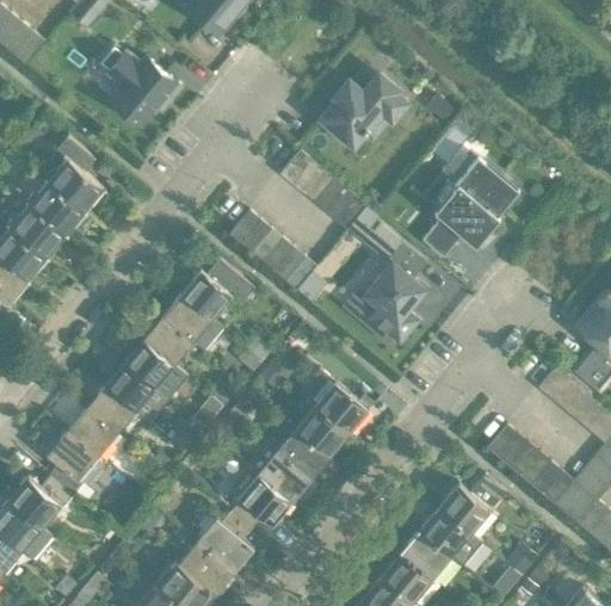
[(244,6),(248,0),(192,0),(187,7),(186,8),(218,36),(234,18),(244,6)]
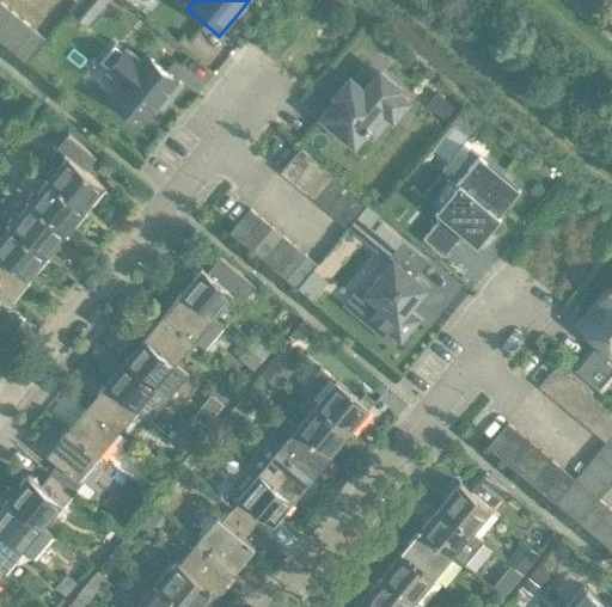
[(0,26),(11,14),(0,4),(0,26)]
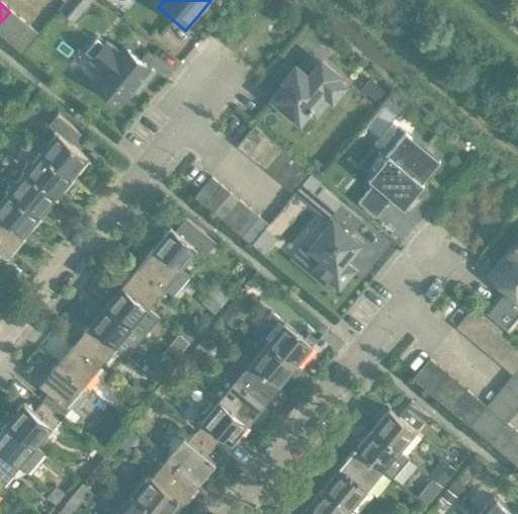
[(19,20),(9,12),(0,22),(0,37),(3,40),(19,20)]
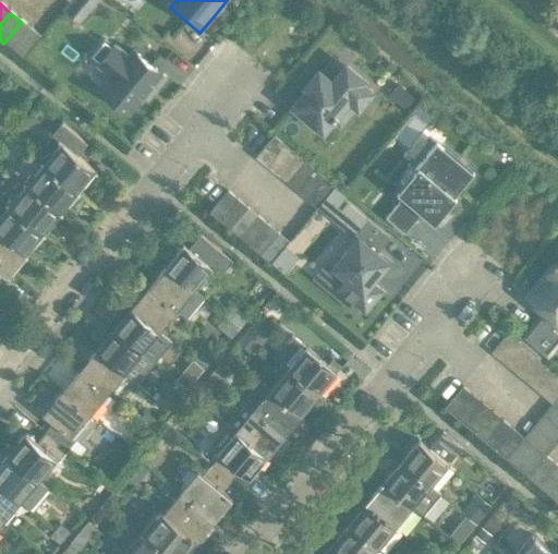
[(21,22),(3,44),(13,51),(32,29),(21,22)]
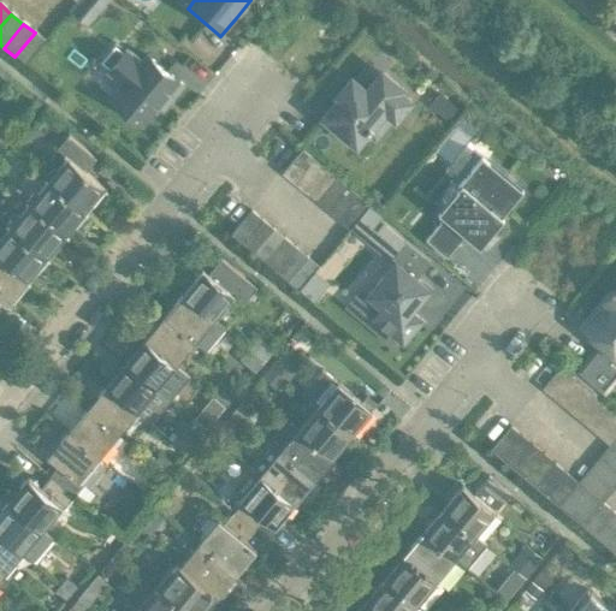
[(25,66),(45,42),(35,33),(15,57),(25,66)]
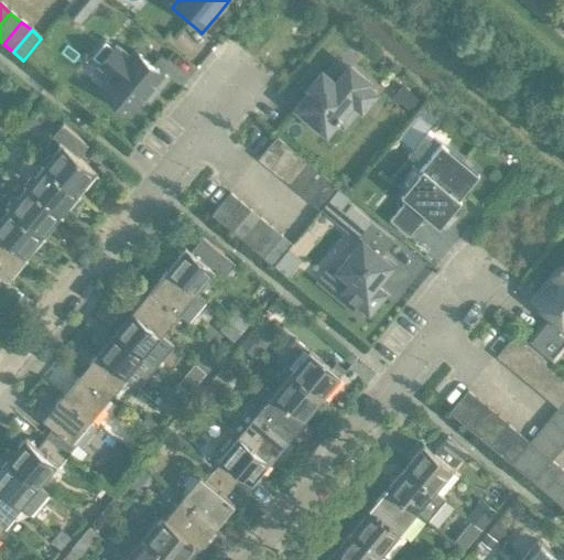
[(134,53),(129,60),(116,47),(115,49),(99,67),(98,68),(112,79),(100,93),(131,118),(164,78),(134,53)]
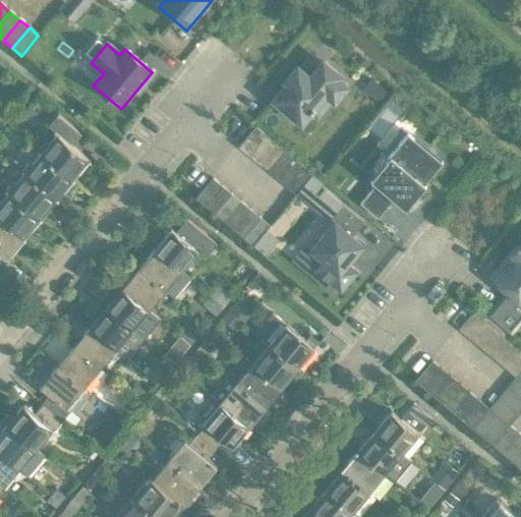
[(346,88),(338,80),(340,78),(324,64),(321,67),(311,59),(300,72),(297,70),(296,72),(288,81),(287,83),(289,84),(287,88),(286,87),(274,102),(301,124),(309,115),(310,114),(312,116),(315,111),(313,109),(326,95),(334,102),(346,88)]
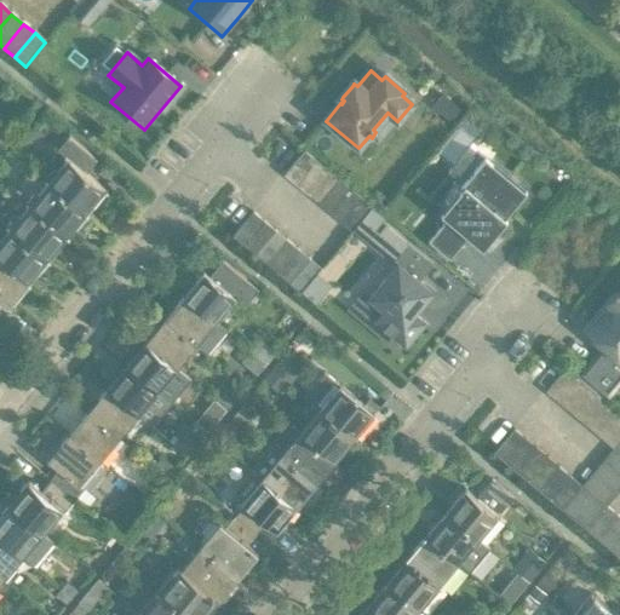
[(45,183),(50,185),(89,218),(108,195),(86,176),(97,164),(68,141),(57,153),(64,159),(64,160),(68,164),(58,176),(53,172),(45,183)]
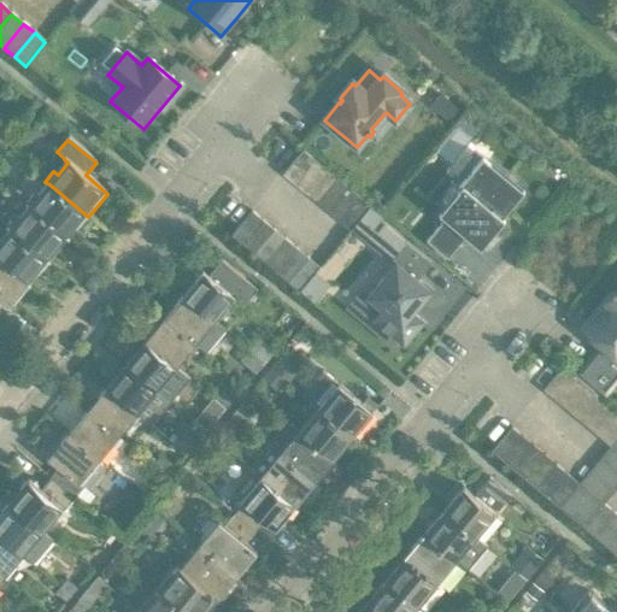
[(303,152),(282,177),(294,187),(315,162),(303,152)]
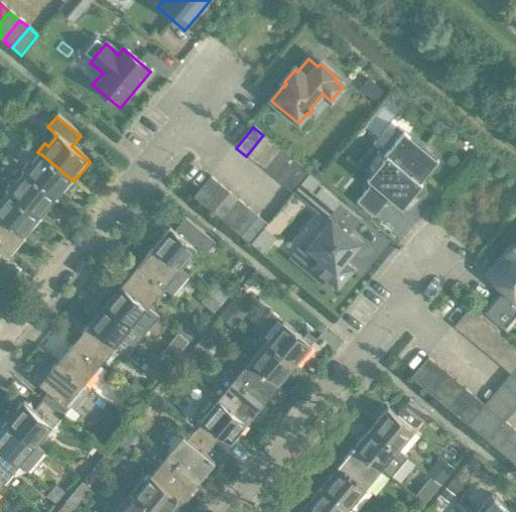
[(411,193),(436,161),(409,139),(403,133),(386,154),(387,155),(385,158),(386,159),(369,180),(373,183),(356,204),(374,219),(390,200),(402,209),(413,196),(410,194),(411,193)]
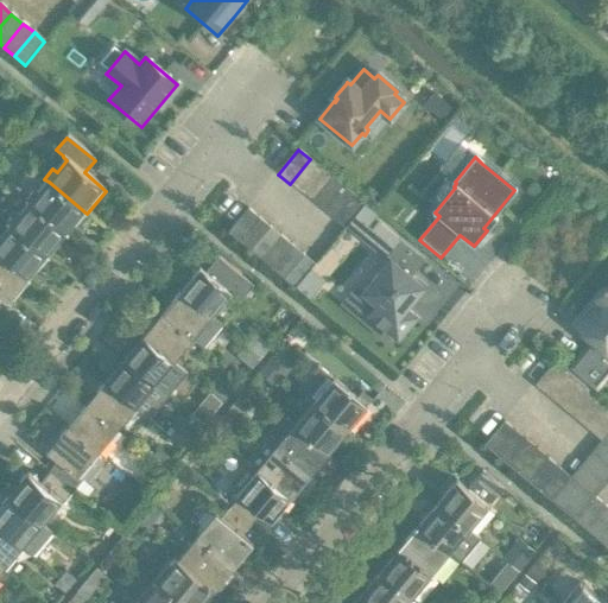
[(310,159),(290,184),(301,192),(321,169),(310,159)]
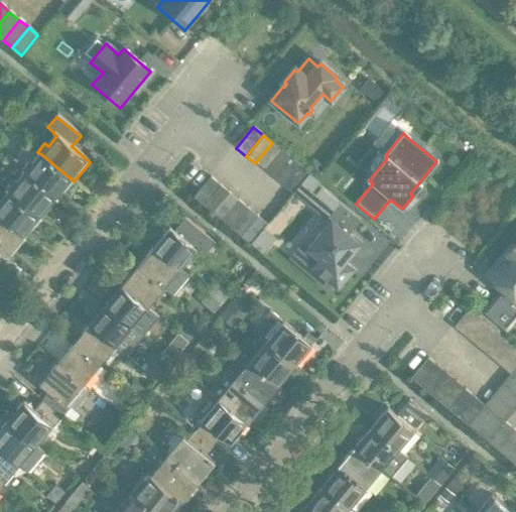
[(272,143),(255,163),(264,171),(282,151),(272,143)]
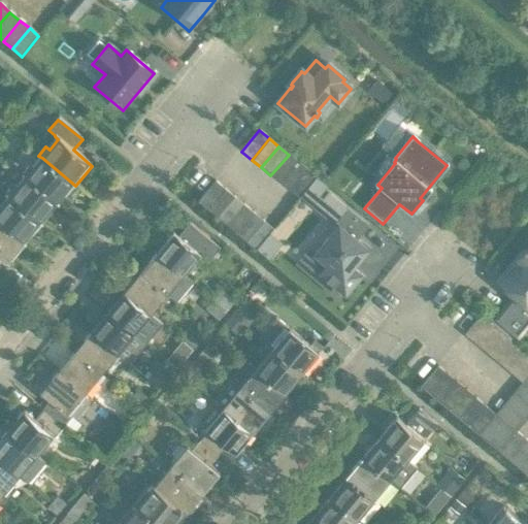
[(289,155),(270,175),(281,184),(298,162),(289,155)]
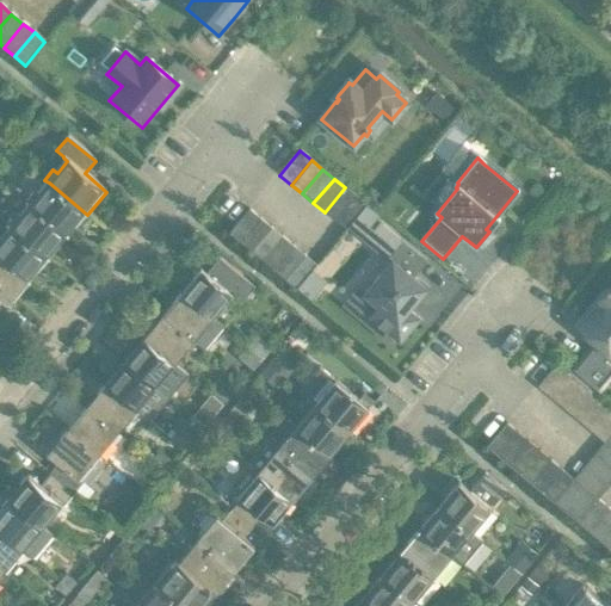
[(87,215),(49,183),(38,196),(34,192),(26,203),(30,205),(68,237),(87,215)]
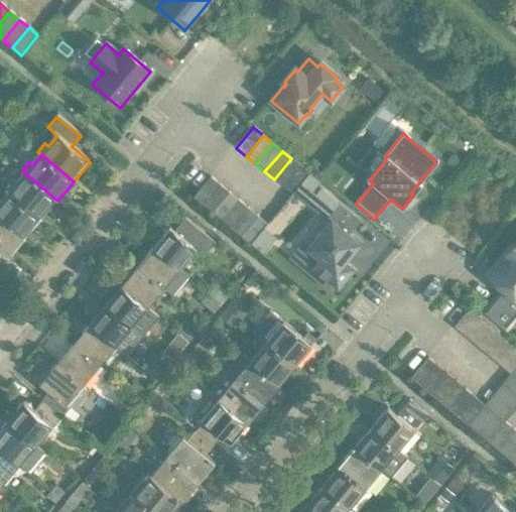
[(291,158),(274,179),(283,187),(300,166),(291,158)]
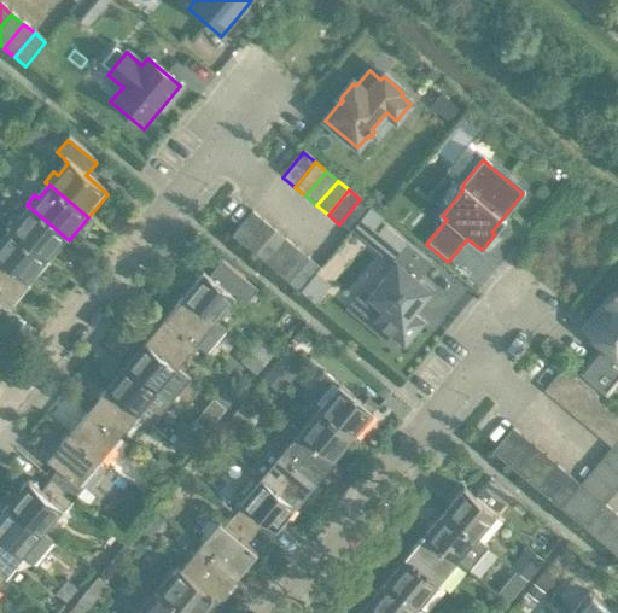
[(360,199),(339,225),(350,233),(353,232),(369,211),(372,209),(360,199)]
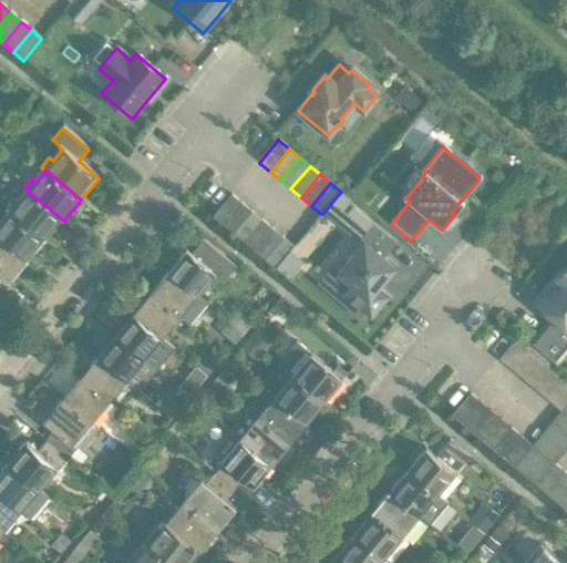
[(63,221),(28,191),(18,203),(14,201),(7,210),(10,213),(45,242),(63,221)]
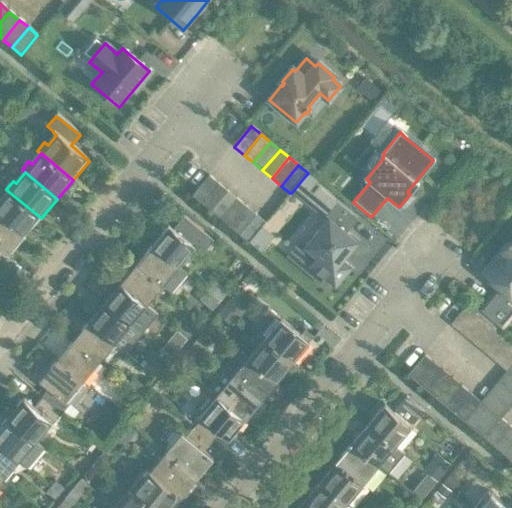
[(306,175),(292,192),(303,201),(309,193),(317,184),(306,175)]
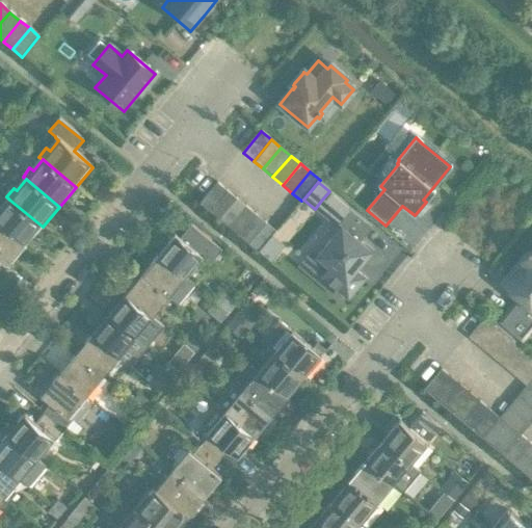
[(227,193),(217,184),(198,206),(209,214),(227,193)]
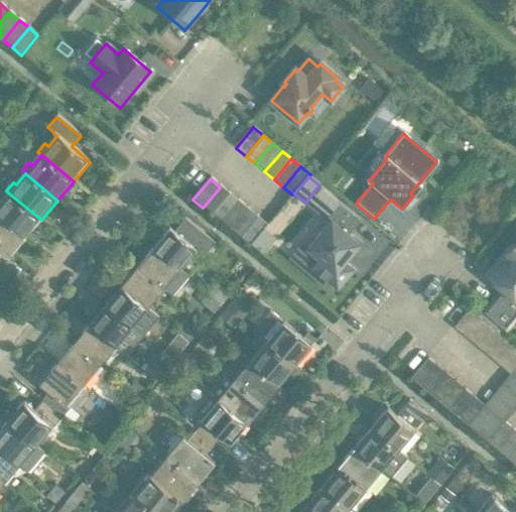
[(230,195),(220,187),(203,208),(213,216),(230,195)]
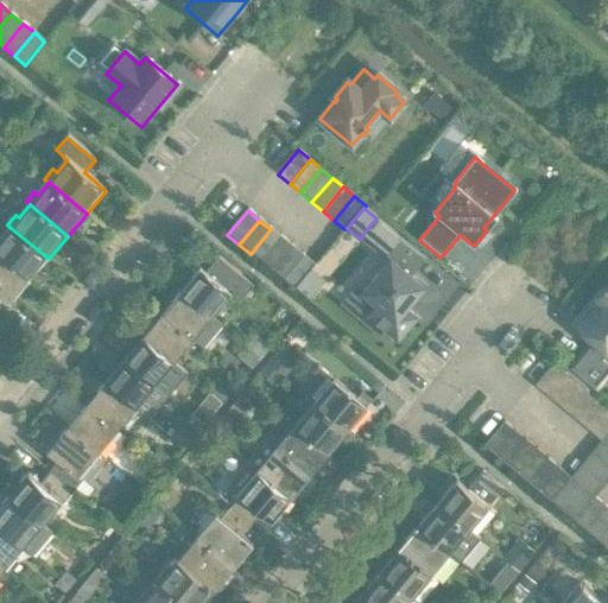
[(373,234),(366,243),(385,260),(399,243),(379,227),(373,234)]
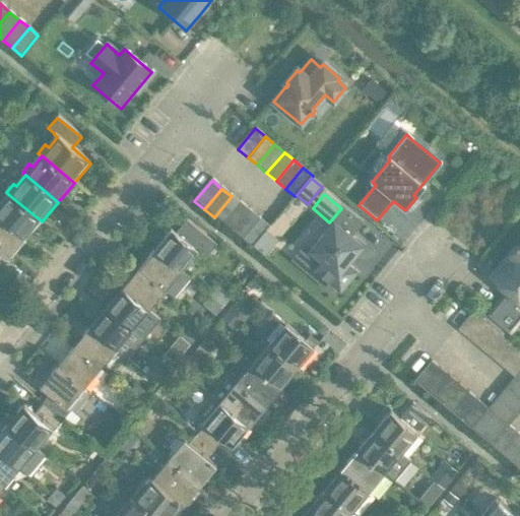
[(42,221),(9,195),(0,205),(0,219),(25,241),(42,221)]
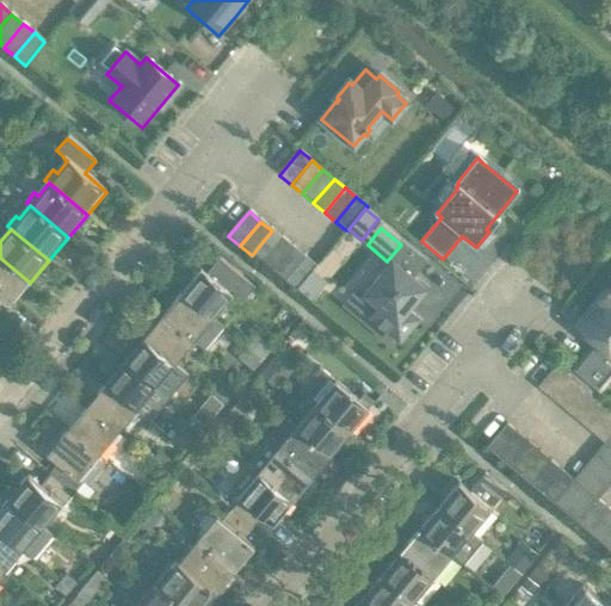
[(283,240),(272,230),(252,255),(263,265),(283,240)]
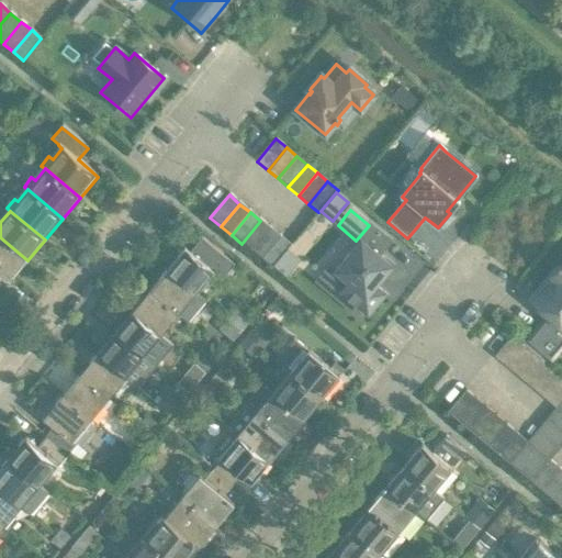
[(260,221),(242,244),(251,253),(271,230),(260,221)]
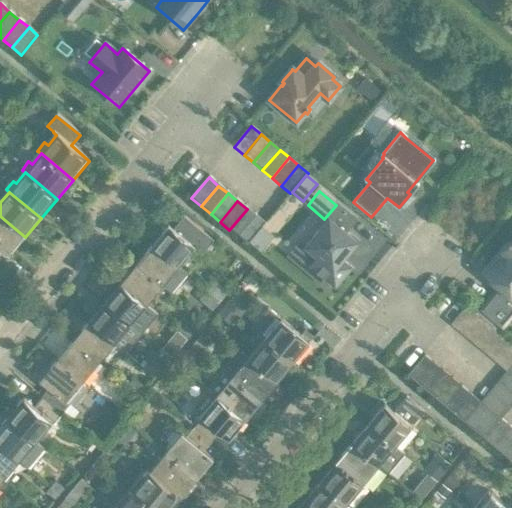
[(345,257),(356,243),(349,237),(345,233),(355,221),(336,205),(324,219),(328,221),(306,248),(318,258),(310,267),(334,287),(350,269),(341,261),(345,257)]
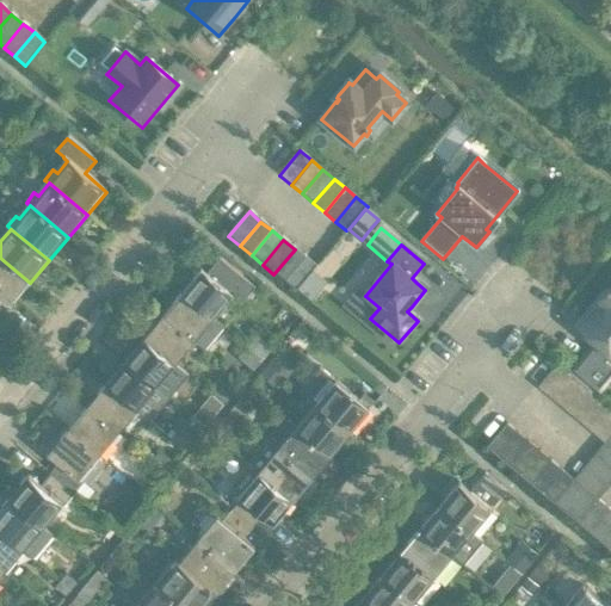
[(295,249),(273,274),(285,283),(306,259),(295,249)]
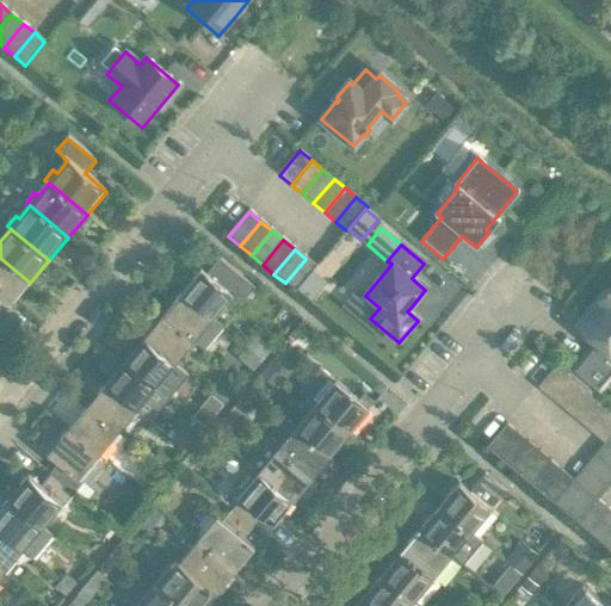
[(30,283),(0,258),(0,298),(7,304),(11,307),(30,283)]
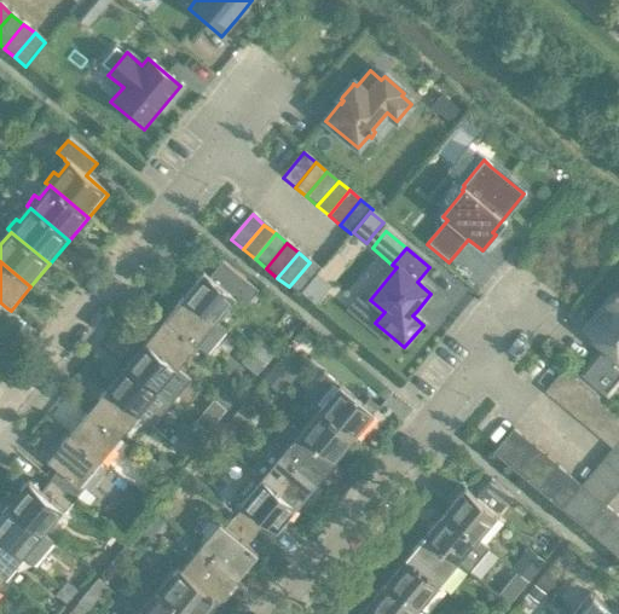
[(310,262),(289,287),(300,296),(320,271),(310,262)]
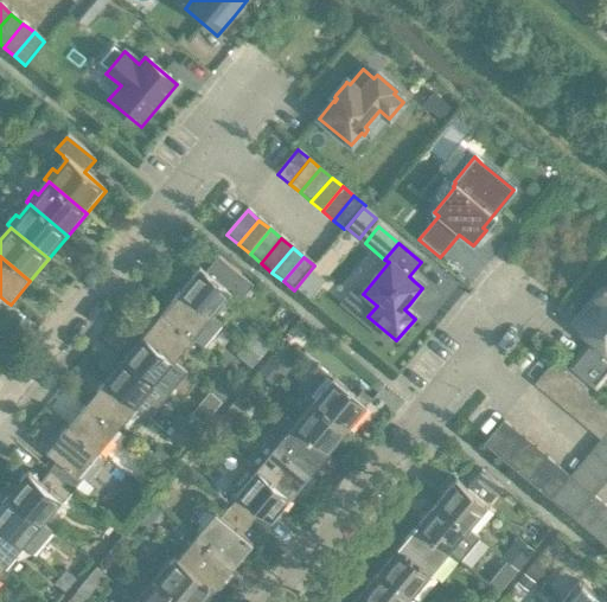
[(199,268),(179,292),(211,318),(230,295),(199,268)]
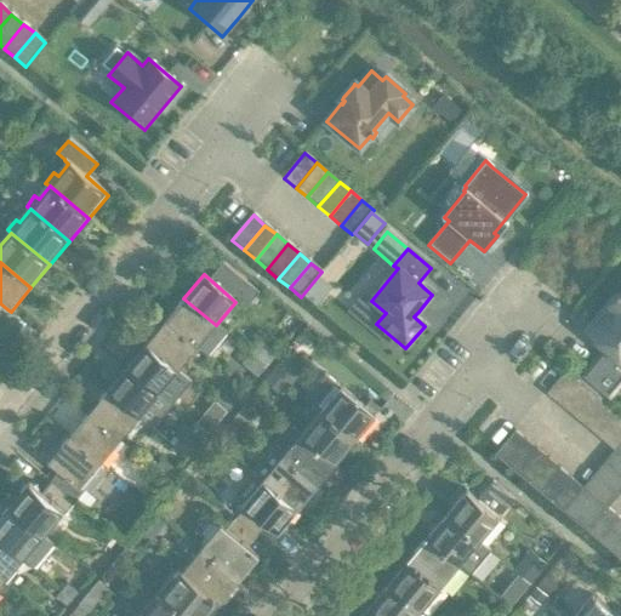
[(609,348),(588,372),(613,393),(620,382),(620,355),(620,354),(620,295),(613,306),(590,332),(609,348)]
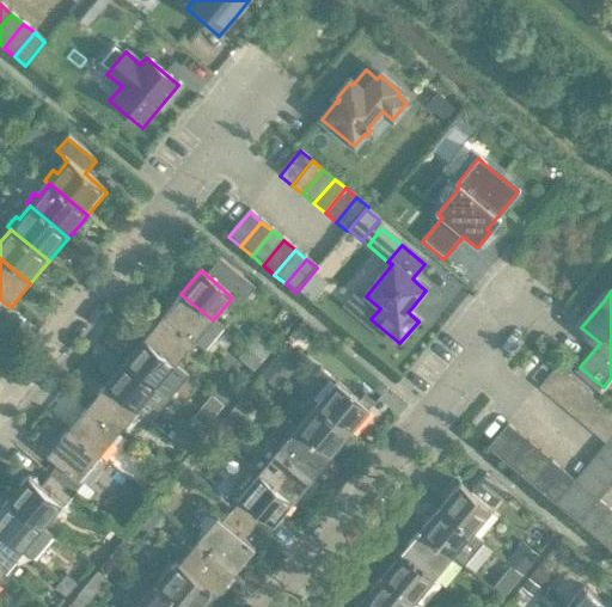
[(181,294),(161,318),(194,344),(213,320),(181,294)]
